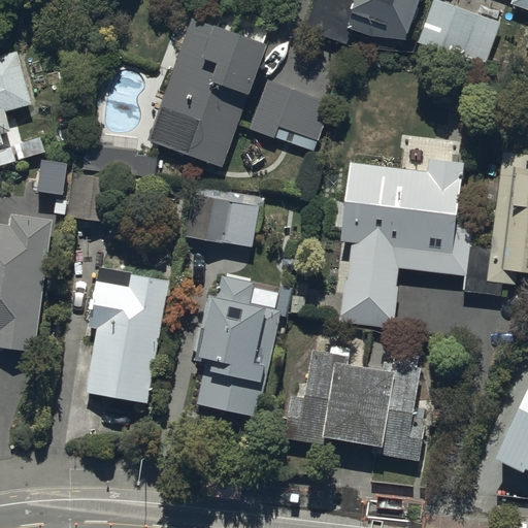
[(405,38),(418,0),(355,0),(347,26),(370,36),(405,38)]
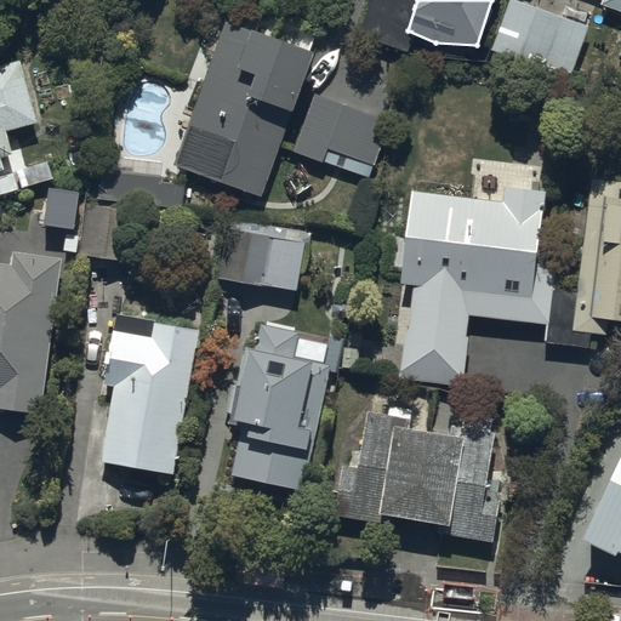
[(590,27),(519,0),(508,0),(491,49),(570,79),(590,27)]
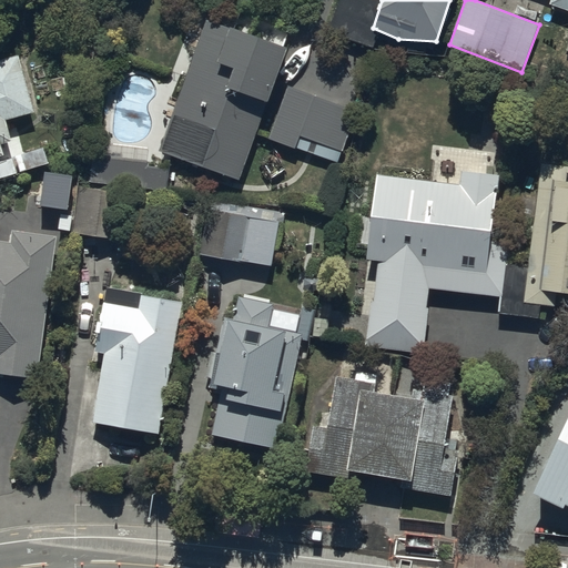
[(567,0),(550,0),(549,3),(567,9),(567,41),(565,50),(567,50),(567,0)]
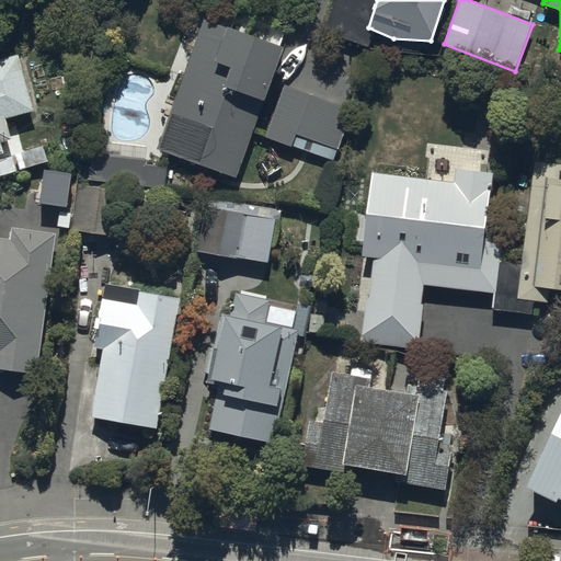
[(285,47),(204,18),(158,147),(238,175),(253,132),(292,146),(296,134),(338,148),(369,59),(290,32),(285,47)]
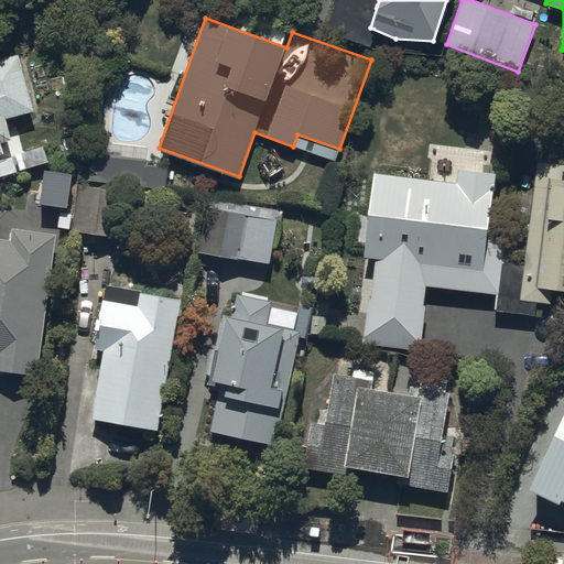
[(0,154),(4,153),(1,142),(11,139),(6,118),(35,110),(20,54),(0,58),(0,154)]
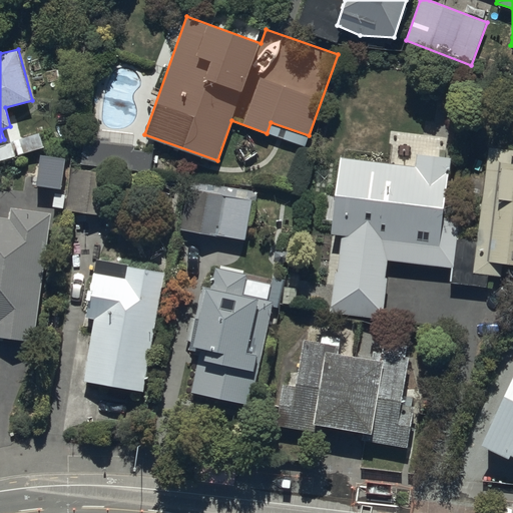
[(24,137),(0,144),(0,160),(28,152),(24,137)]
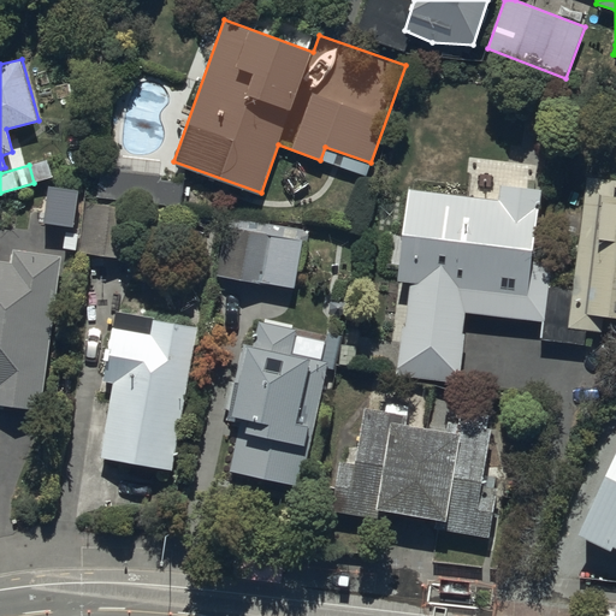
[(104,169),(100,195),(179,203),(182,184),(157,181),(158,175),(104,169)]
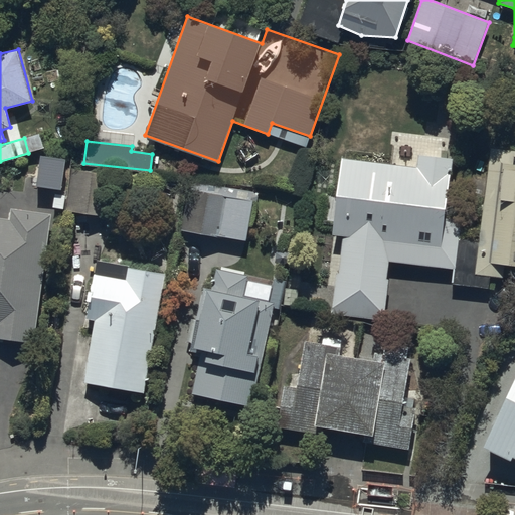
[(456,270),(453,269),(451,284),(489,288),(490,276),(502,277),(504,265),(514,266),(514,150),(490,148),(479,240),(460,238),(456,270)]
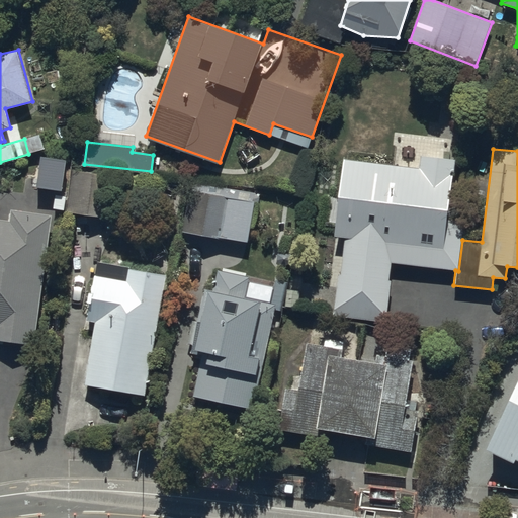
[(458,271),(462,240),(464,221),(448,219),(455,158),(421,155),(420,167),(343,159),(335,236),(342,237),(334,315),(386,321),(394,263),(455,270),(458,271)]
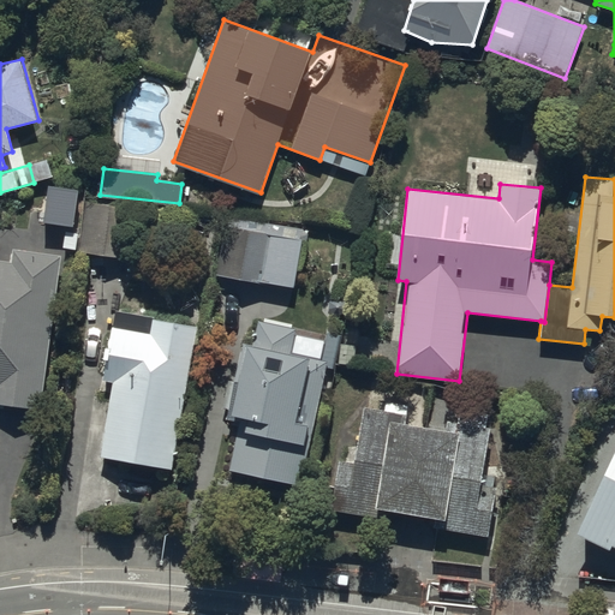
[(47,192),(46,221),(66,222),(65,244),(78,245),(79,224),(82,225),(83,193),(47,192)]
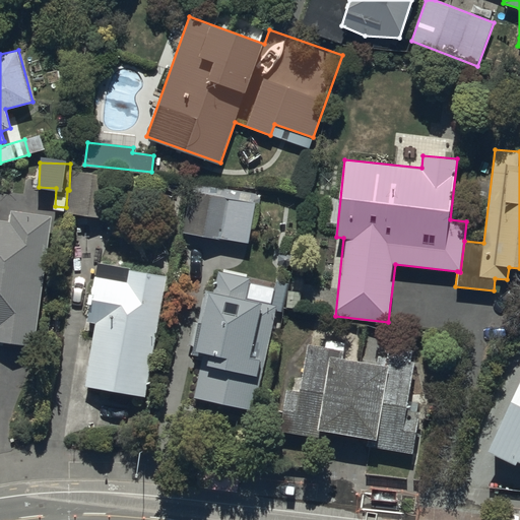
[(109,174),(72,170),(68,212),(104,216),(109,174)]
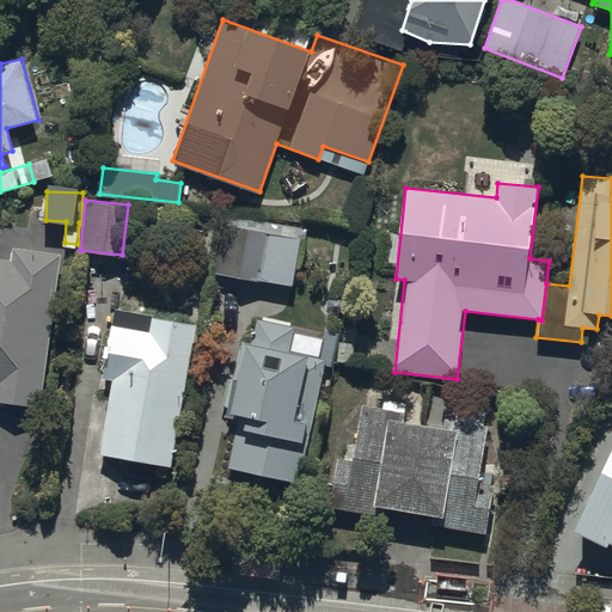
[(304,228),(226,214),(215,273),(293,287),(304,228)]
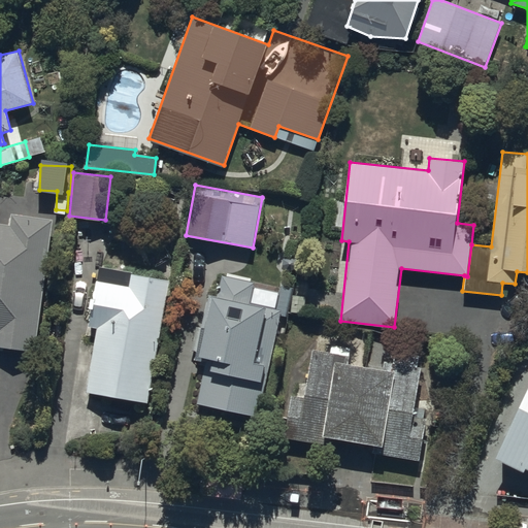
[(0,345),(38,350),(51,219),(12,215),(11,224),(0,223),(0,345)]
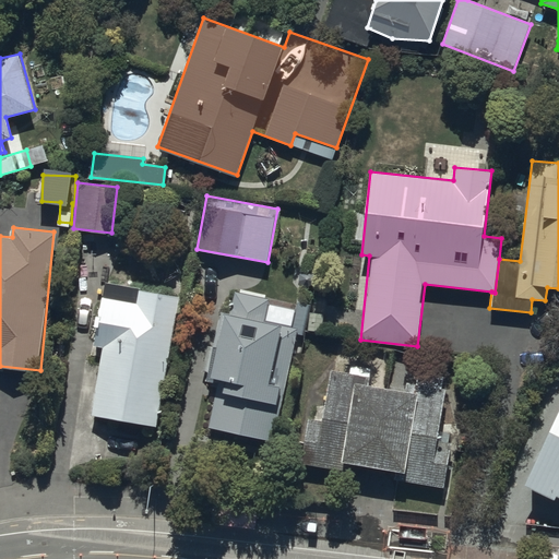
[(104,282),(102,296),(100,296),(93,345),(102,346),(92,416),(158,426),(177,296),(139,290),(139,287),(104,282)]
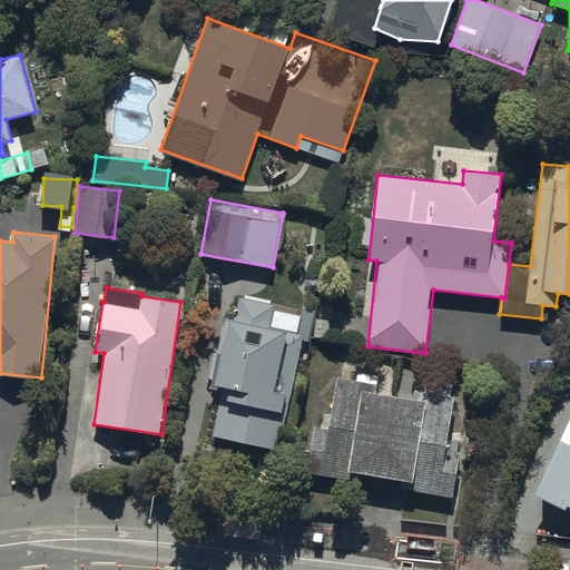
[(281,448),(302,341),(311,342),(316,311),(302,307),(297,333),(271,327),(275,303),(241,296),(236,320),(225,317),(216,364),(209,363),(207,377),(213,379),(212,385),(223,387),(213,434),(281,448)]
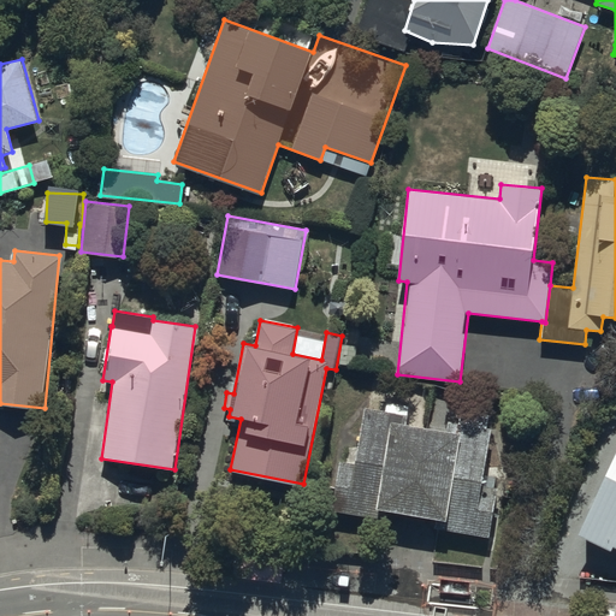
[(374,516),(377,507),(445,519),(443,528),(492,537),(501,486),(483,483),(491,428),(458,424),(457,431),(407,422),(410,404),(386,401),(384,410),(366,407),(356,462),(342,460),(333,509),(374,516)]
